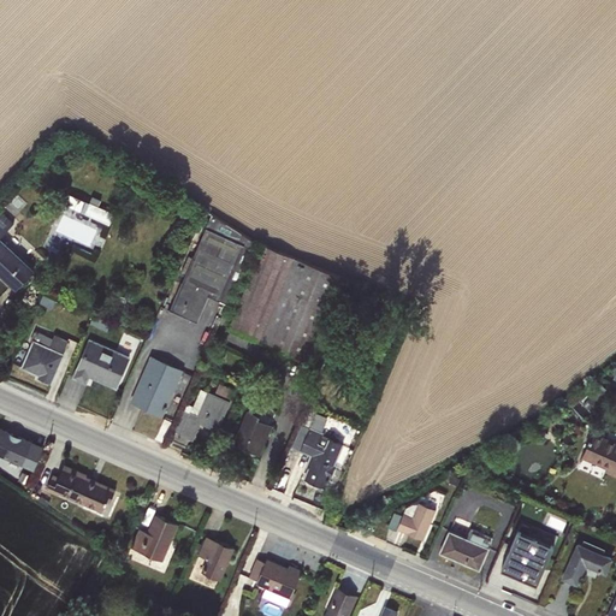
[(67,193),(63,203),(110,224),(113,213),(98,206),(101,200),(92,195),(89,202),(67,193)]
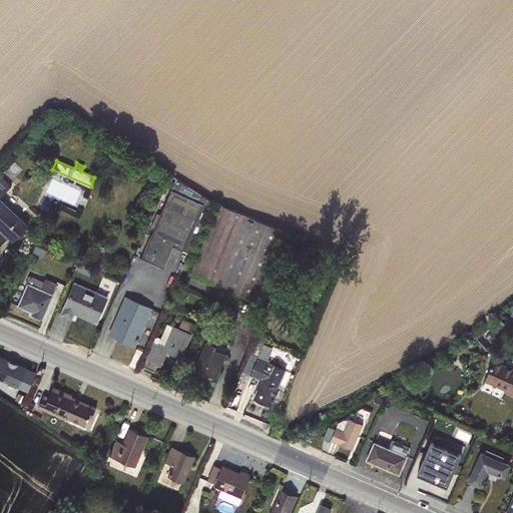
[(151,174),(150,178),(152,182),(155,183),(158,182),(160,178),(158,174),(154,173),(151,174)]
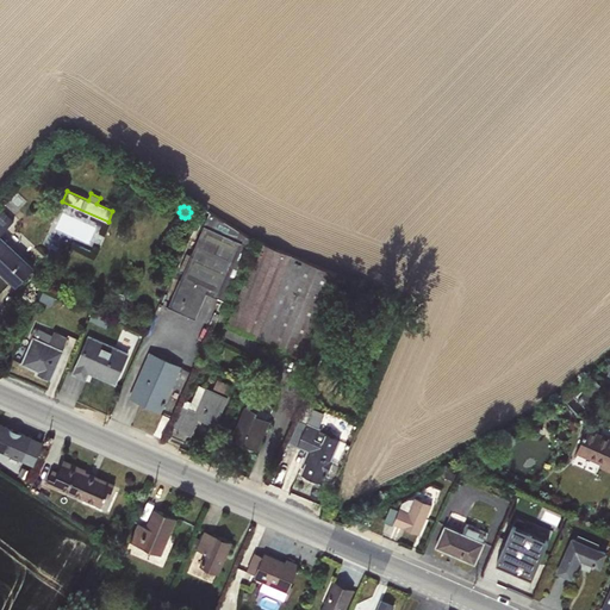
[(0,272),(16,287),(33,267),(0,235),(13,221),(1,209),(0,209),(0,272)]
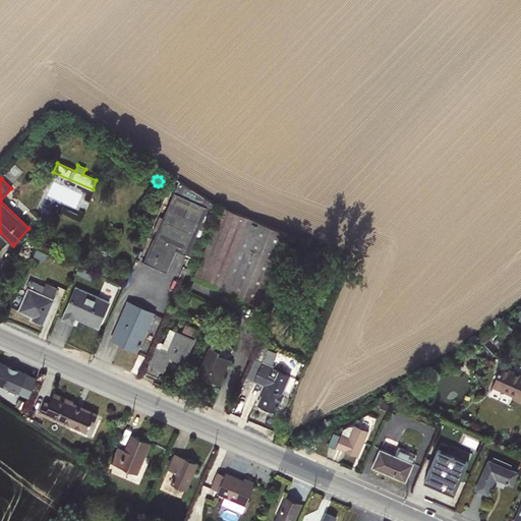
[(156,233),(142,262),(166,272),(176,250),(192,257),(216,205),(178,181),(163,218),(159,216),(153,232),(156,233)]
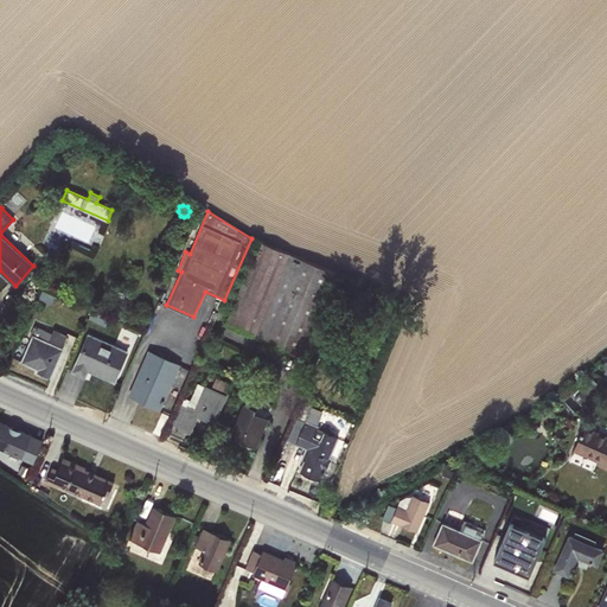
[(259,242),(224,325),(295,353),(294,356),(305,360),(306,358),(311,360),(344,276),(259,242)]
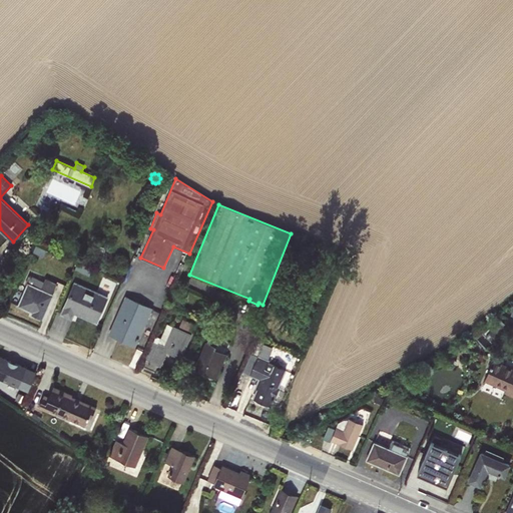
[(35,245),(33,251),(43,257),(46,250),(35,245)]
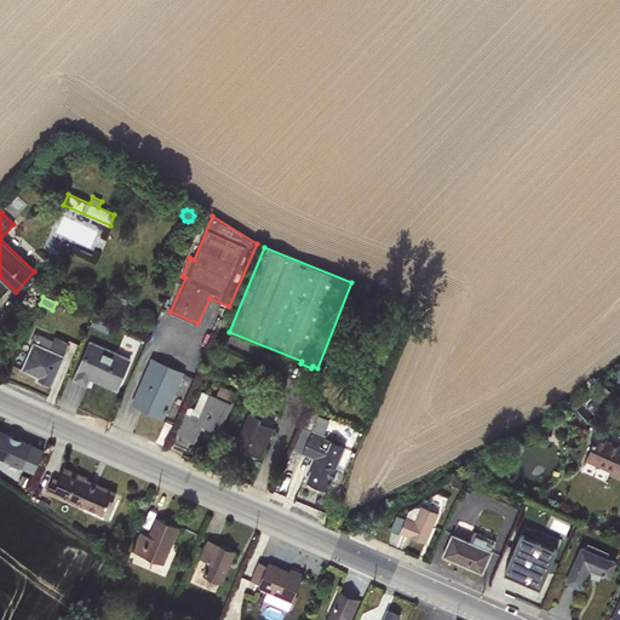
[(112,325),(95,316),(91,326),(108,333),(112,325)]
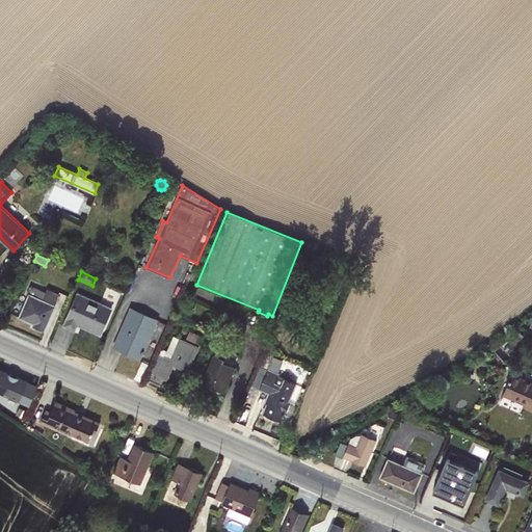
[(27,294),(18,317),(32,324),(31,325),(45,331),(59,293),(47,288),(46,292),(29,285),(25,294),(27,294)]
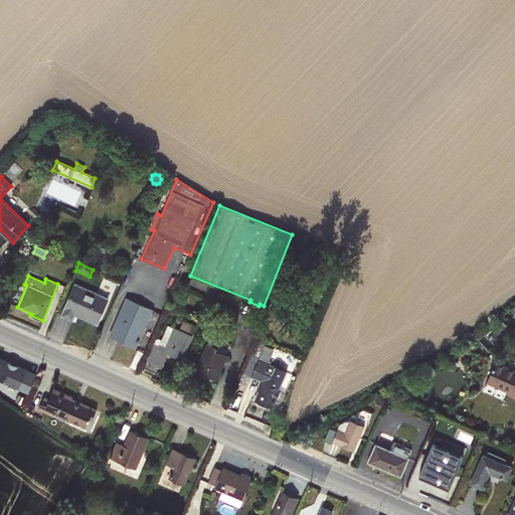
[(74,283),(59,316),(72,321),(74,315),(98,325),(110,298),(74,283)]
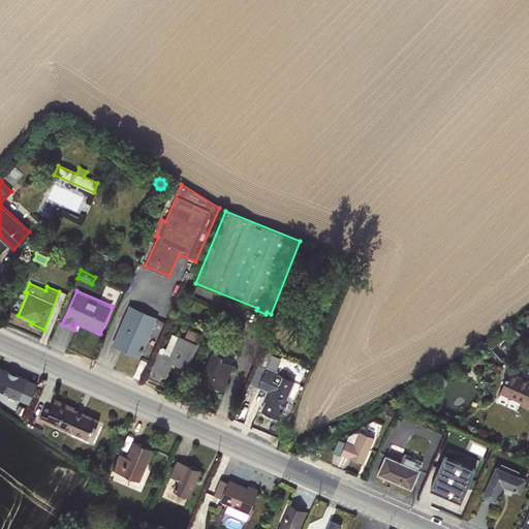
[(129,305),(112,345),(138,356),(141,358),(157,317),(129,305)]
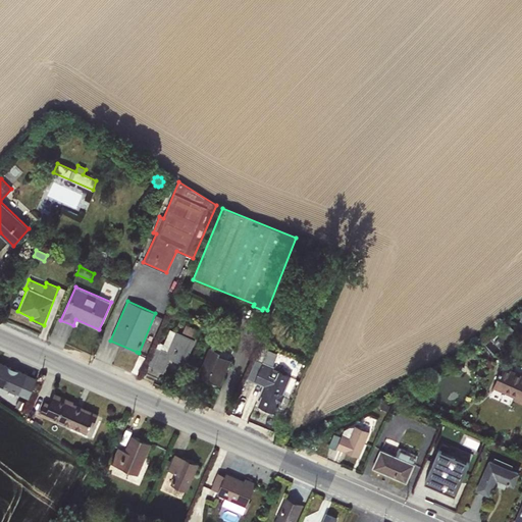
[(507,327),(493,342),(499,347),(518,328),(509,323),(507,327)]
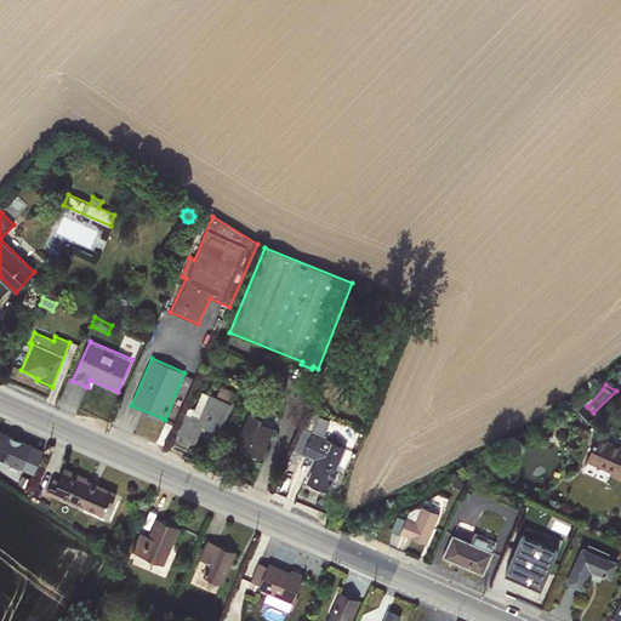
[(221,387),(217,397),(232,403),(235,393),(221,387)]
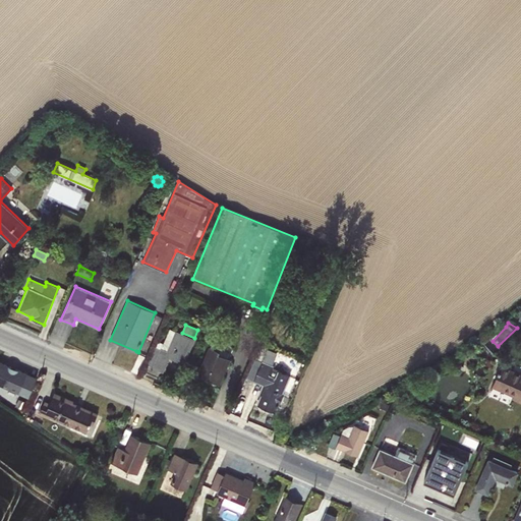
[(156,341),(147,364),(152,366),(152,368),(163,372),(169,358),(184,364),(194,340),(169,329),(163,344),(156,341)]
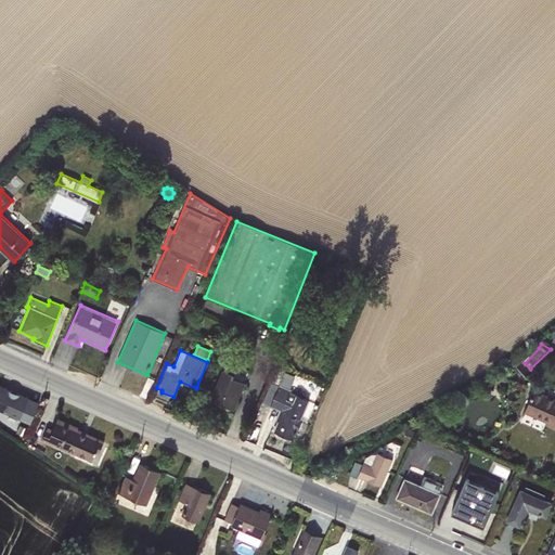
[(222,369),(209,399),(234,409),(245,383),(243,382),(245,376),(234,372),(235,369),(227,365),(224,370),(222,369)]
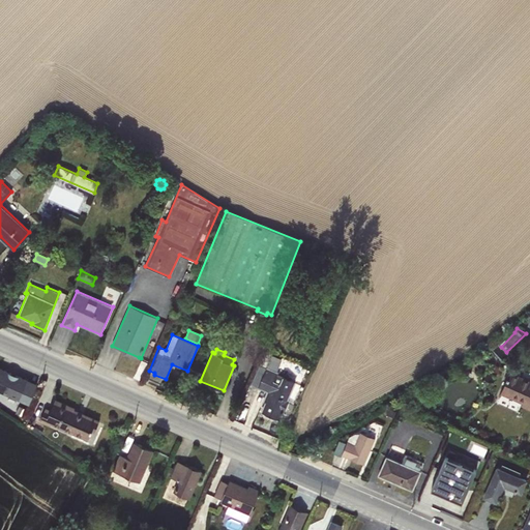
[(265,350),(251,384),(258,386),(257,387),(267,392),(263,401),(266,402),(262,411),(278,418),(282,411),(284,412),(289,400),(288,399),(296,381),(276,374),(277,371),(276,371),(282,358),(271,354),(272,353),(265,350)]
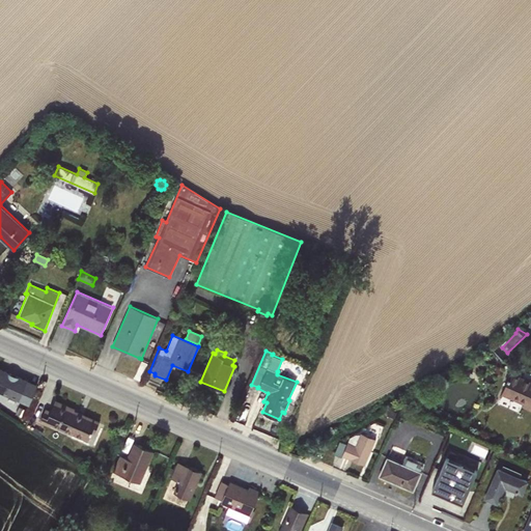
[(139,358),(134,369),(142,372),(147,362),(141,359),(139,358)]
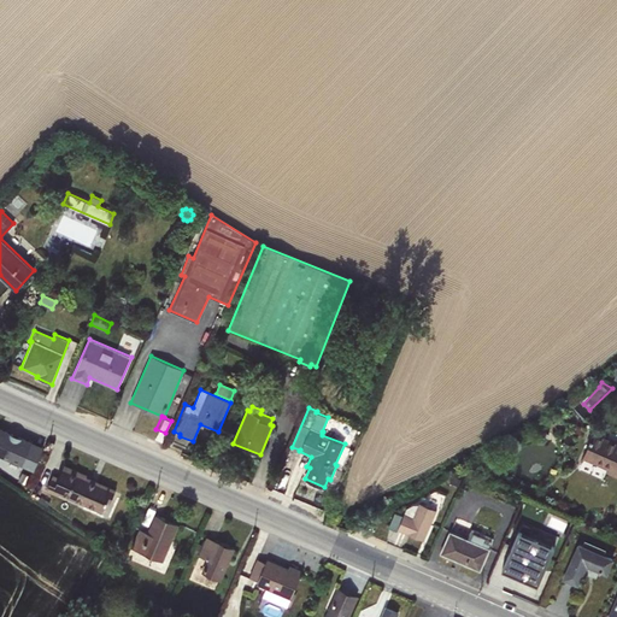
[(33,441),(0,427),(0,454),(23,464),(33,441)]
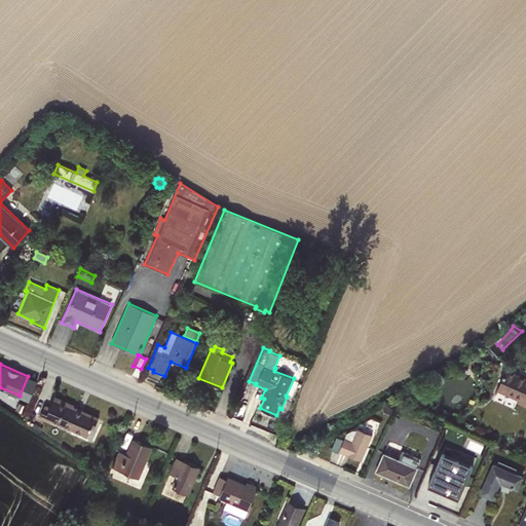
[(525,376),(505,368),(495,390),(517,400),(516,402),(525,406),(525,376)]
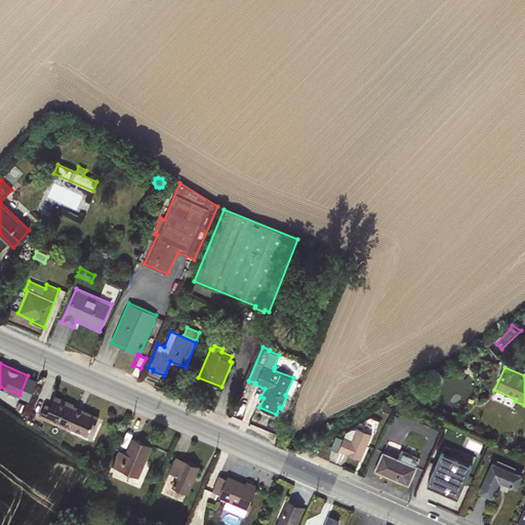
[(74,403),(55,395),(49,407),(44,404),(39,416),(50,421),(50,419),(87,436),(90,427),(93,428),(98,415),(74,404),(74,403)]
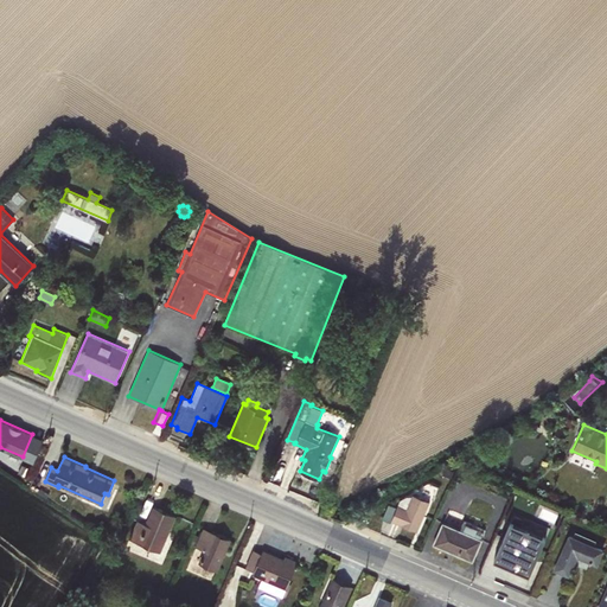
[(413,494),(411,496),(406,496),(400,499),(396,506),(388,503),(382,518),(390,522),(391,519),(417,530),(429,502),(413,494)]
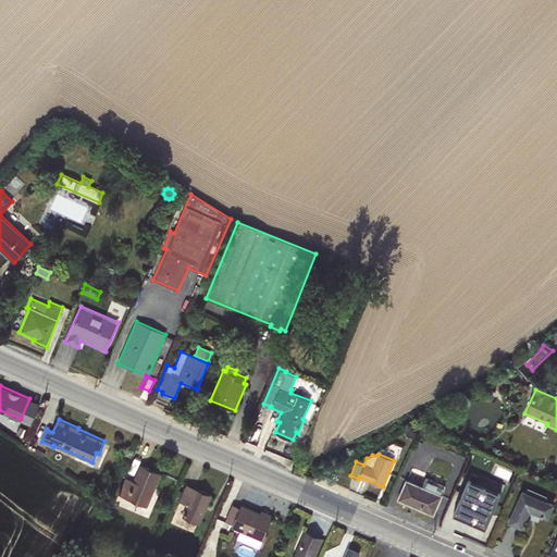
[(161,473),(139,463),(133,480),(125,478),(118,494),(147,507),(161,473)]
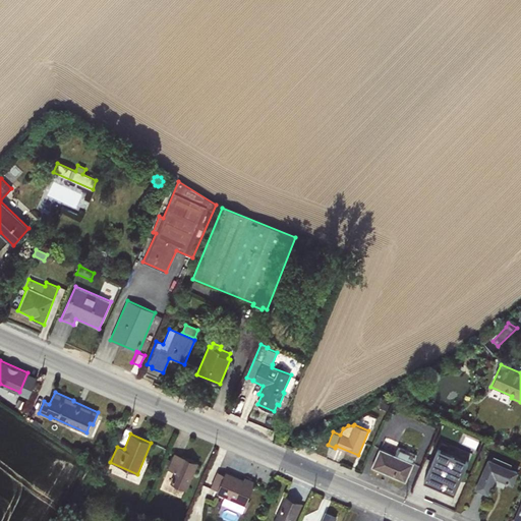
[(413,463),(379,448),(370,467),(405,481),(413,463)]
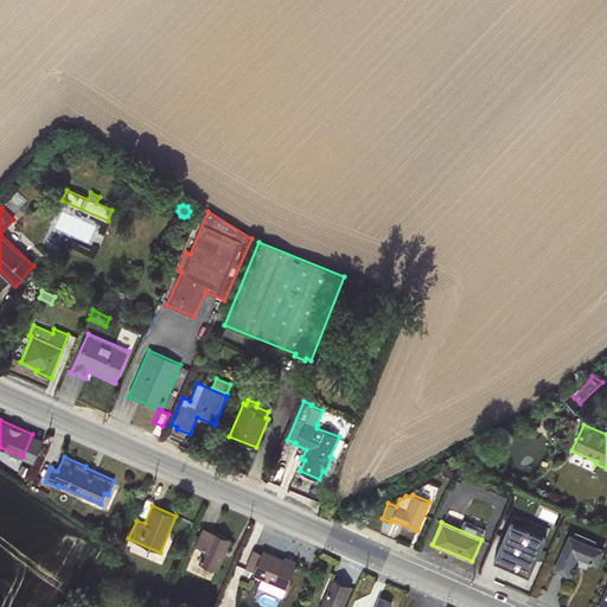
[(491,564),(525,580),(543,538),(509,523),(491,564)]
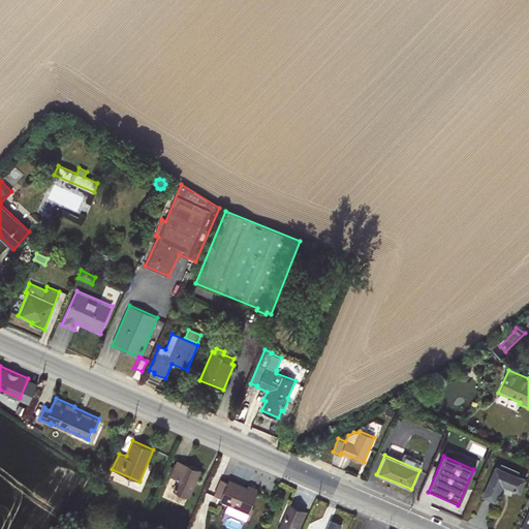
[(201,470),(177,460),(169,476),(177,478),(173,490),(189,498),(201,470)]
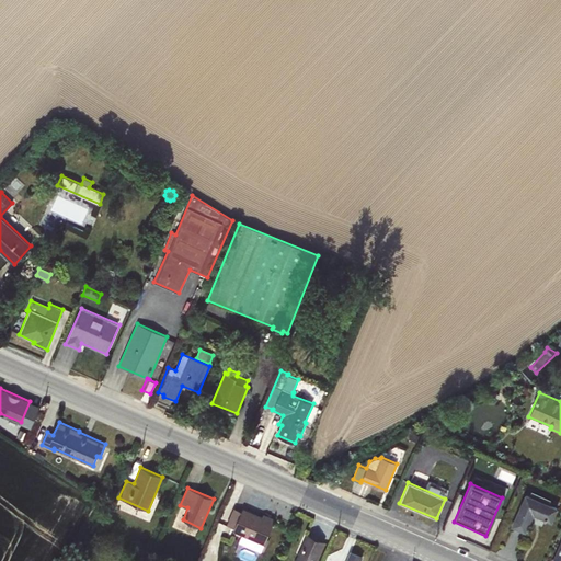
[(511,526),(526,533),(534,515),(551,523),(559,507),(549,503),(551,499),(531,490),(529,494),(525,493),(511,526)]
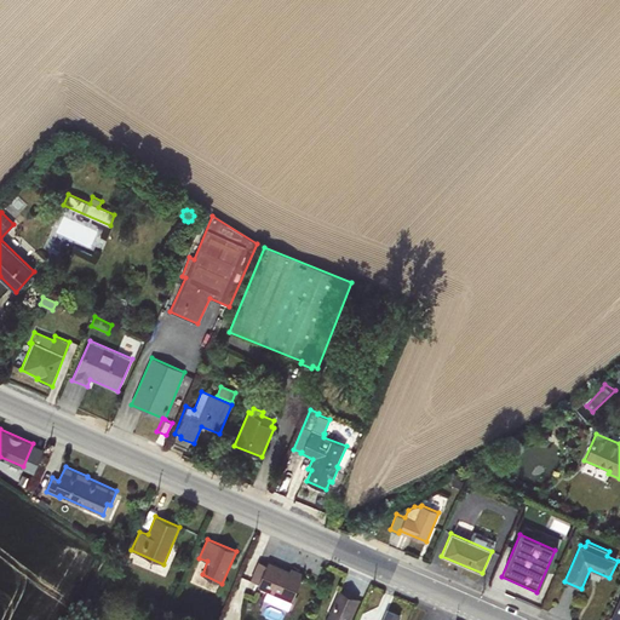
[(267,564),(258,561),(251,580),(259,584),(267,564)]
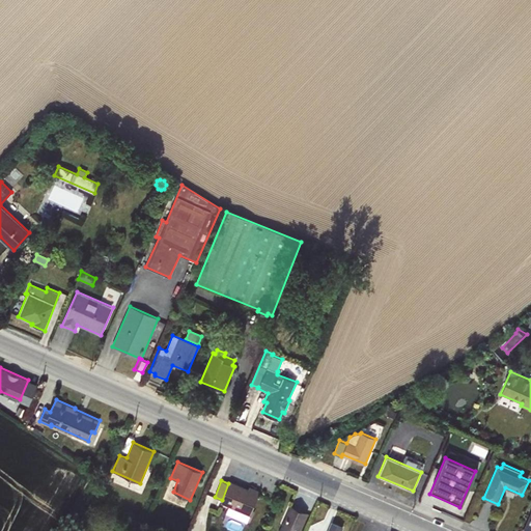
[(228,506),(250,515),(260,491),(249,485),(248,488),(229,480),(228,483),(222,500),(220,503),(228,506)]
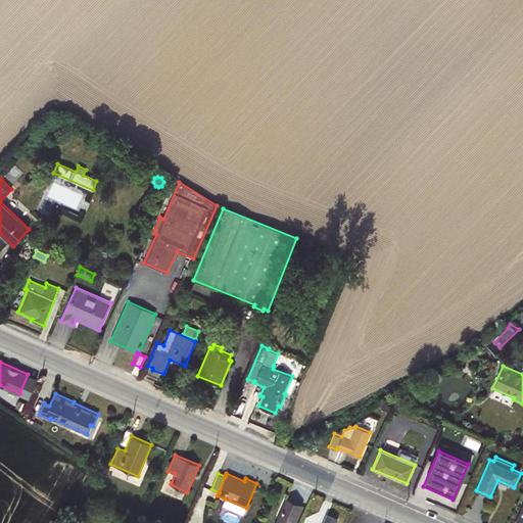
[(158,488),(152,490),(155,497),(161,494),(158,488)]
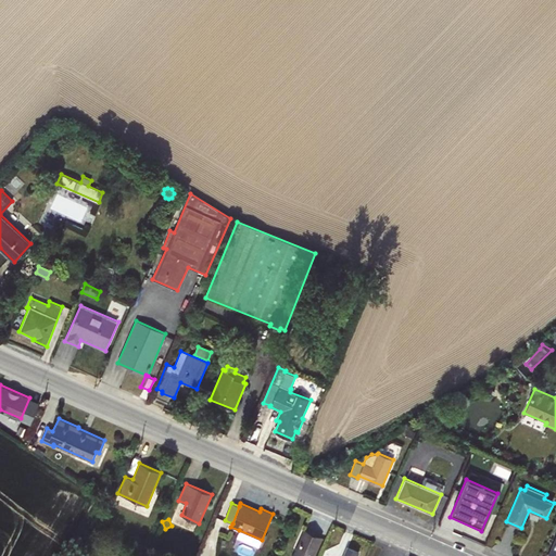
[(313,555),(321,536),(304,529),(291,555),(313,555)]
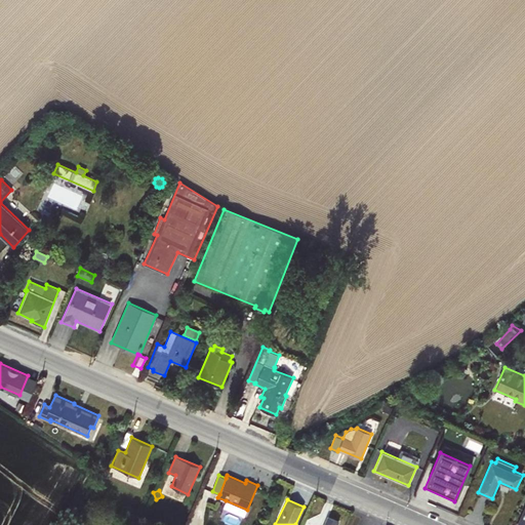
[(244,516),(247,510),(226,500),(224,507),(244,516)]
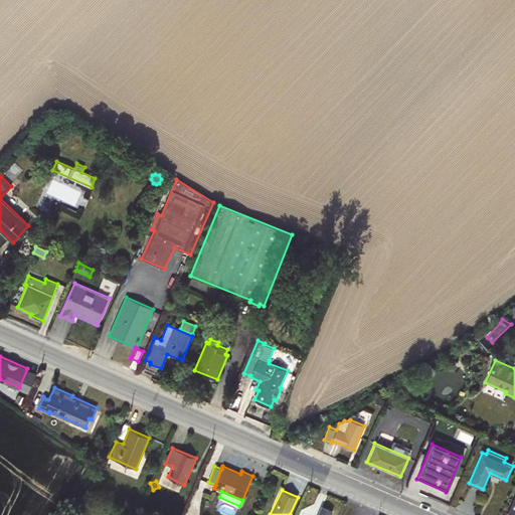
[(514,514),(514,494),(506,514),(514,514)]
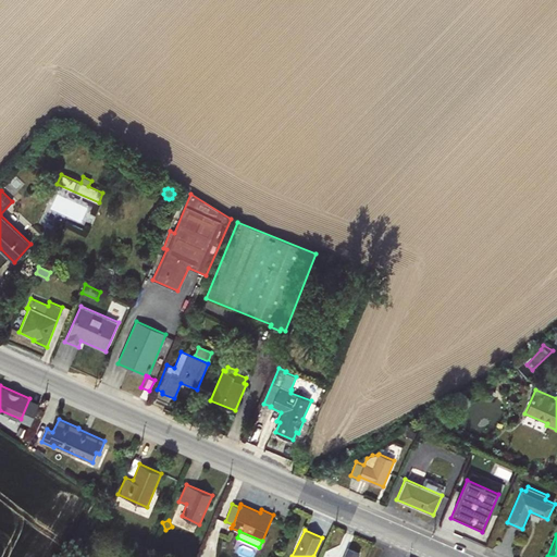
[(358,556),(360,553),(347,547),(343,556),(358,556)]
